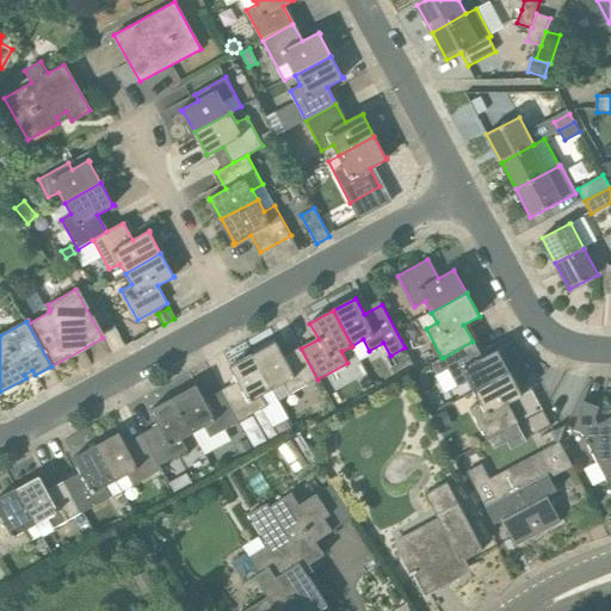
[(318,380),(301,349),(285,358),(276,341),(253,355),(272,389),(284,383),(290,394),(318,380)]
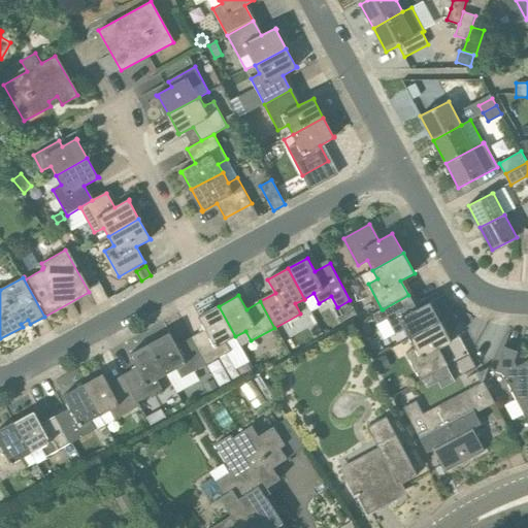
[(408,295),(383,309),(382,309),(376,312),(381,321),(387,318),(396,334),(405,329),(409,338),(440,322),(430,302),(417,309),(408,295)]
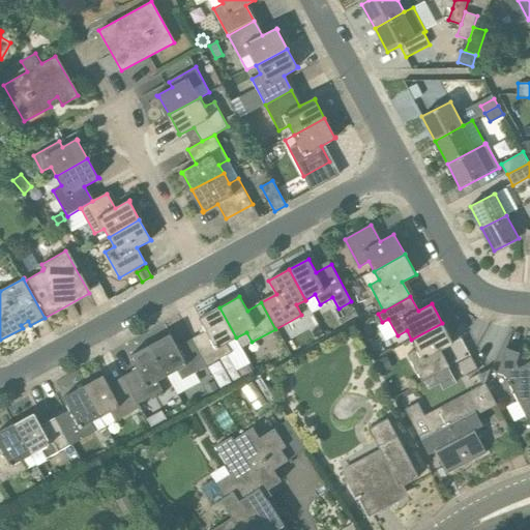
[(227,343),(236,337),(219,307),(200,318),(207,332),(193,341),(207,366),(232,352),(227,343)]
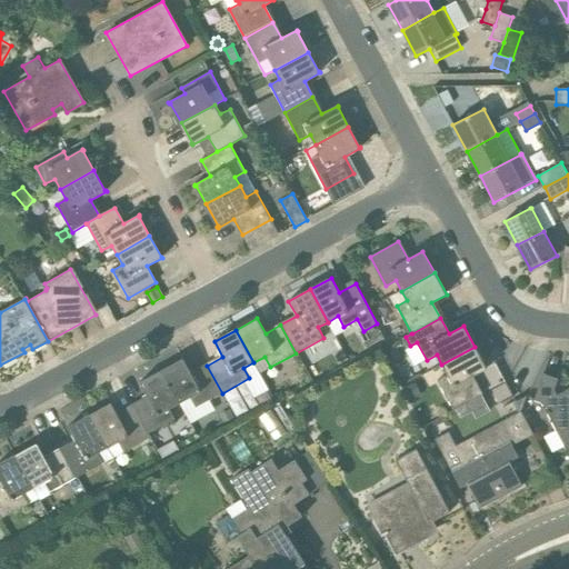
[(481,395),(505,381),(495,363),(487,368),(475,347),(441,365),(448,375),(438,380),(453,409),(481,395)]
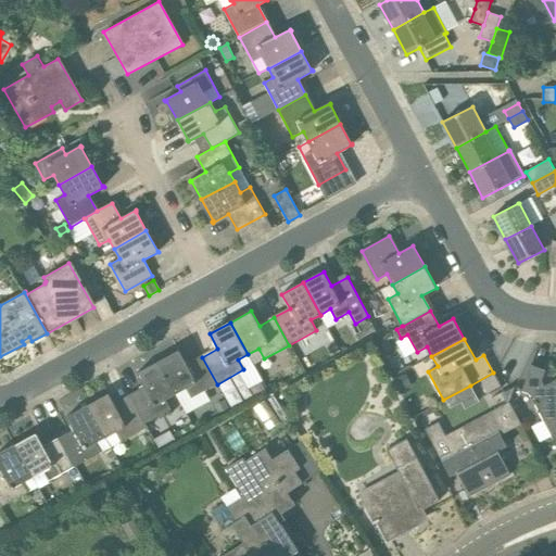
[(217,384),(202,357),(187,365),(179,351),(158,362),(175,394),(187,388),(192,397),(217,384)]
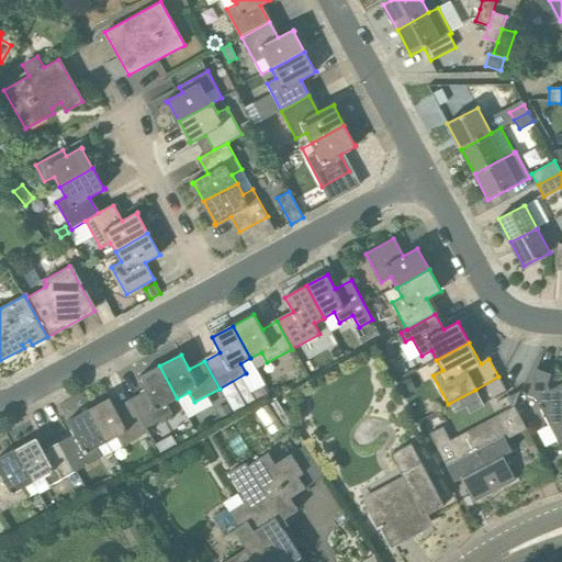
[(173,413),(168,404),(177,398),(159,366),(138,378),(146,392),(131,401),(133,405),(133,404),(146,428),(173,413)]
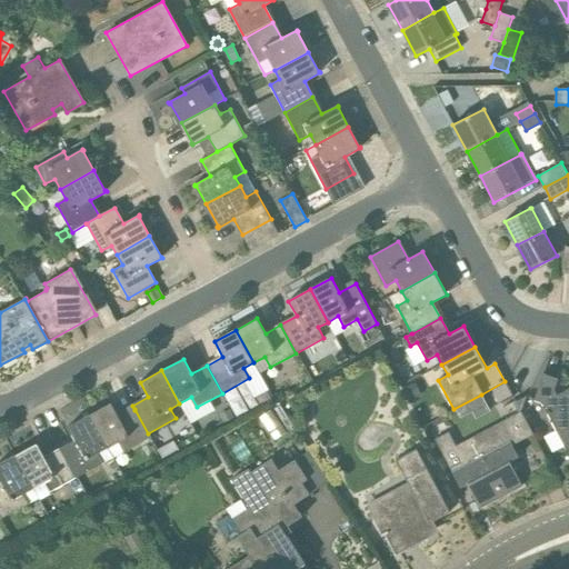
[(542,373),(533,400),(541,403),(568,455),(568,453),(568,389),(557,396),(555,390),(558,379),(542,373)]
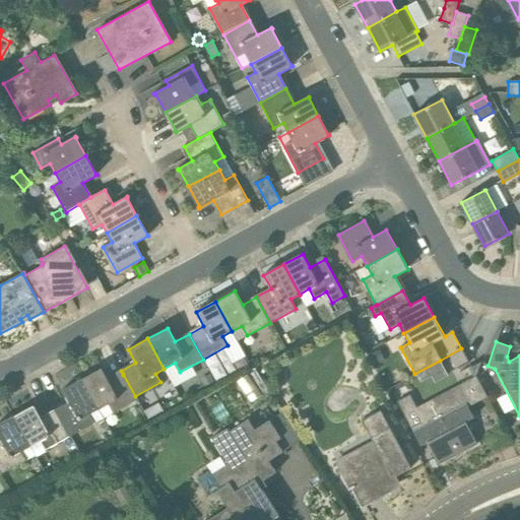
[(440,361),(448,375),(469,363),(461,348),(440,361)]
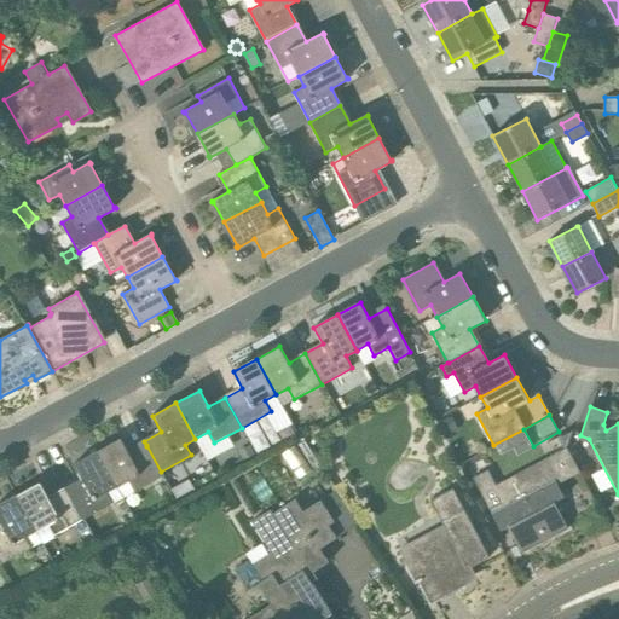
[(450,416),(440,421),(447,434),(457,429),(450,416)]
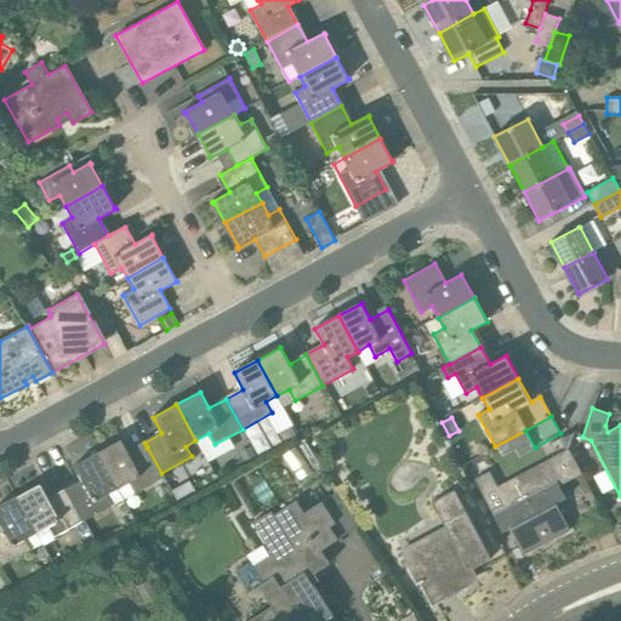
[(569,449),(575,432),(559,440),(565,450),(568,449),(569,449)]
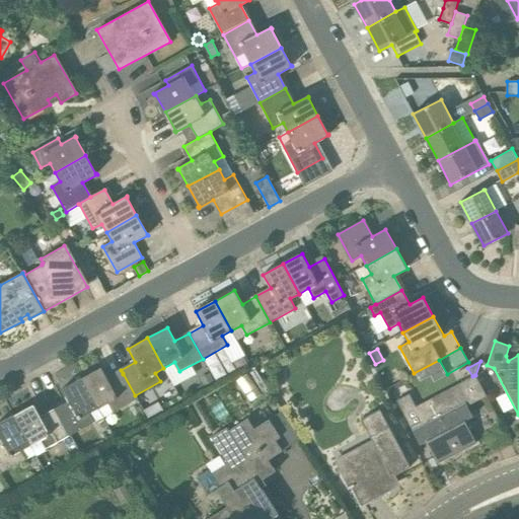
[(123,374),(121,370),(106,377),(101,368),(81,378),(97,409),(98,408),(103,417),(137,399),(135,395),(123,373),(123,374)]
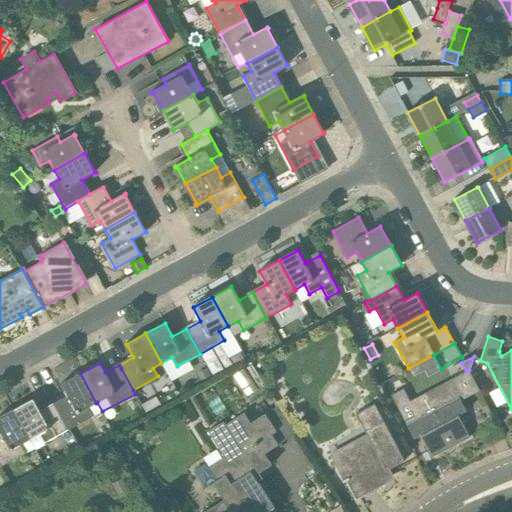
[(263,382),(252,364),(246,368),(258,385),(263,382)]
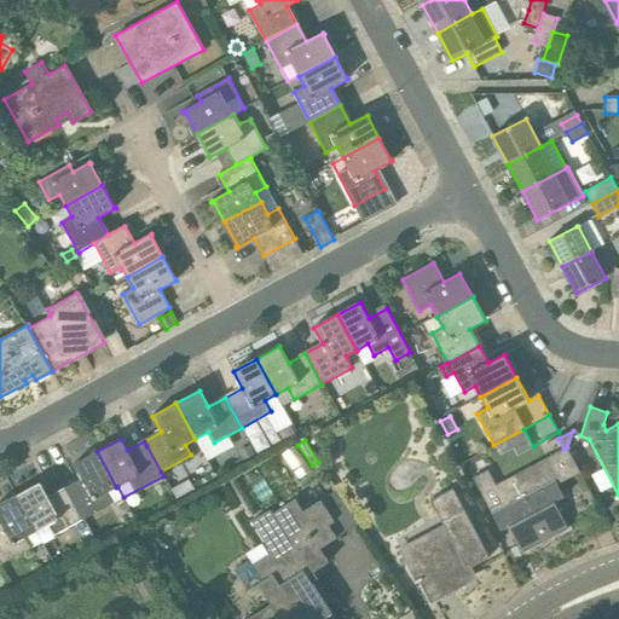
[(250,445),(238,451),(243,461),(255,456),(250,445)]
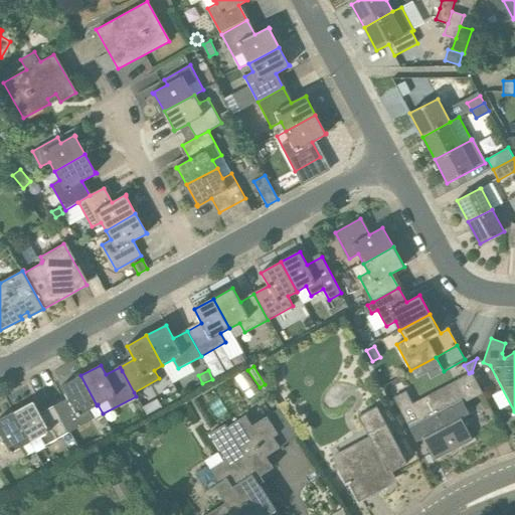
[(406,390),(394,397),(411,430),(417,426),(418,427),(419,427),(436,458),(462,445),(464,445),(472,441),(473,439),(470,433),(467,432),(454,407),(482,392),(472,372),(471,372),(469,373),(413,402),(406,390)]
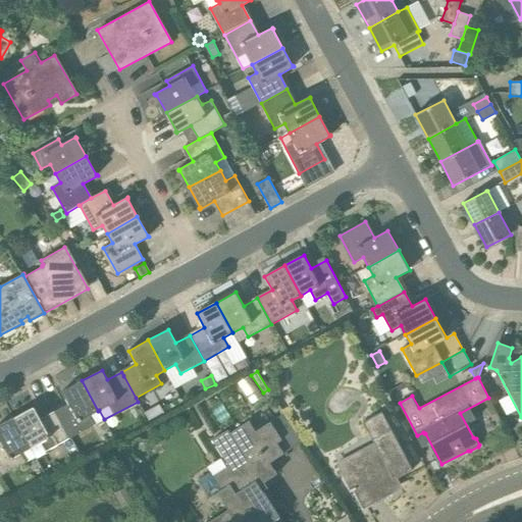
[(95,425),(90,416),(98,411),(82,380),(62,392),(70,405),(55,413),(69,438),(95,425)]
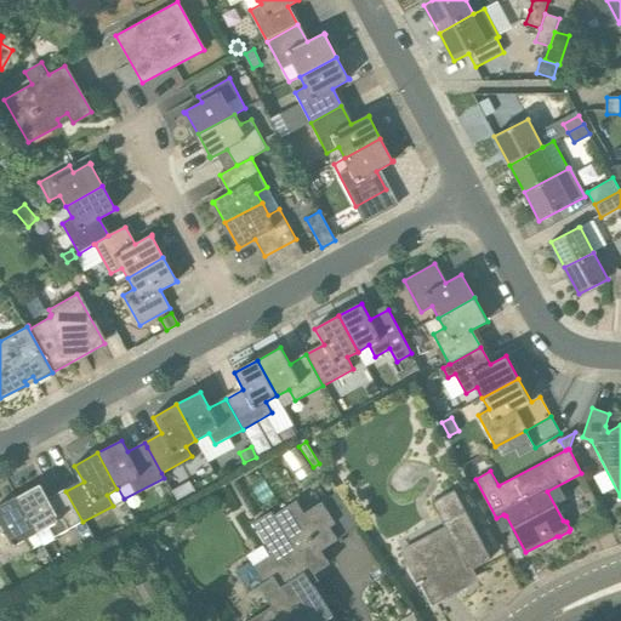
[(195,491),(189,482),(174,491),(178,500),(195,491)]
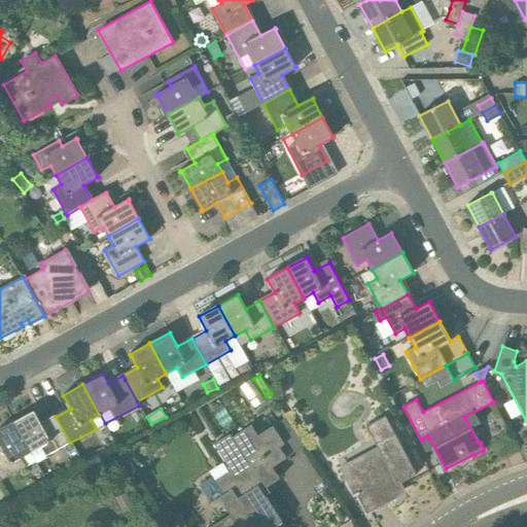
[(70,443),(56,417),(42,424),(34,411),(14,422),(31,453),(41,447),(46,456),(61,449),(68,461),(77,456),(70,443)]
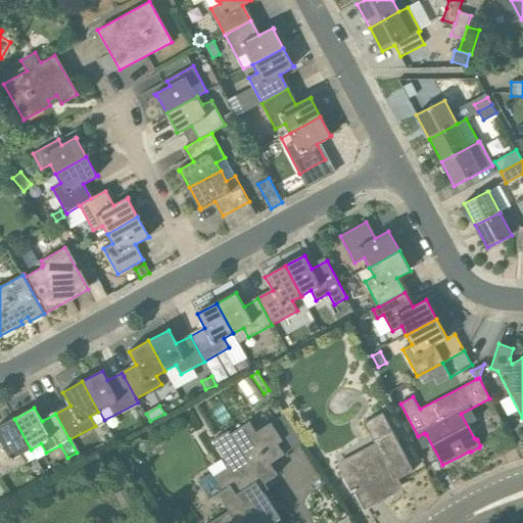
[(340,471),(350,490),(349,490),(350,493),(357,490),(366,506),(399,488),(395,480),(414,471),(382,413),(364,423),(379,450),(340,471)]
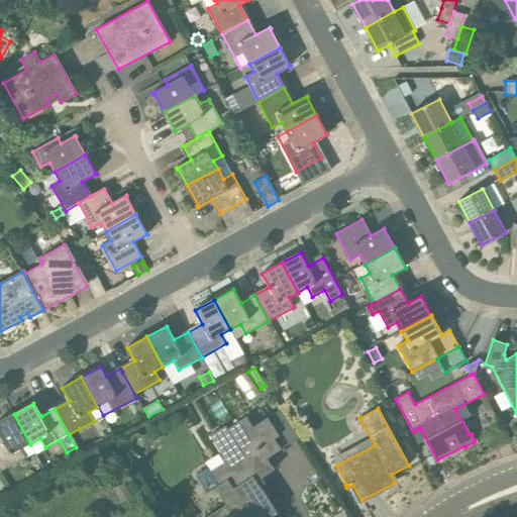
[(226,504),(207,516),(255,516),(261,514),(263,516),(270,516),(277,513),(261,487),(257,488),(253,483),(275,470),(268,458),(300,437),(282,409),(253,427),(247,417),(228,429),(226,425),(210,436),(226,461),(211,471),(208,467),(195,476),(207,494),(211,492),(216,489),(226,504)]
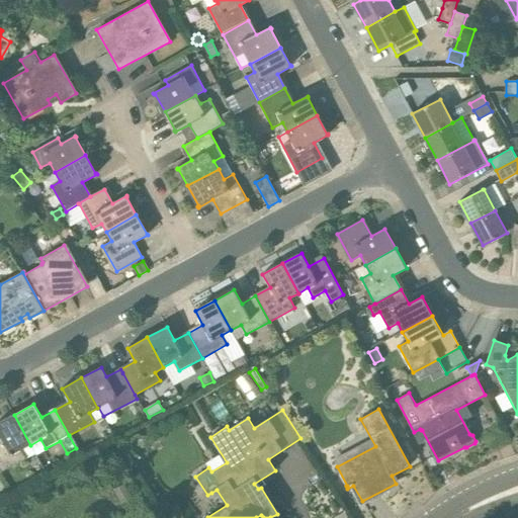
[(21,449),(30,445),(14,415),(0,422),(0,435),(2,439),(0,439),(0,467),(2,471),(26,458),(21,449)]
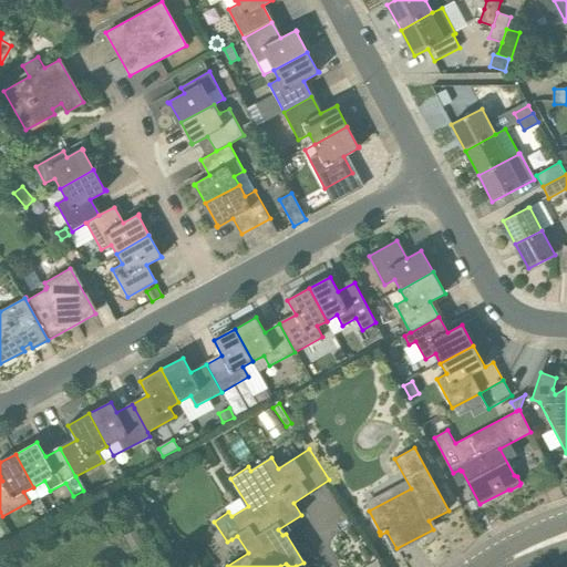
[(2,516),(0,512),(0,527),(3,535),(1,536),(6,544),(14,539),(2,516)]
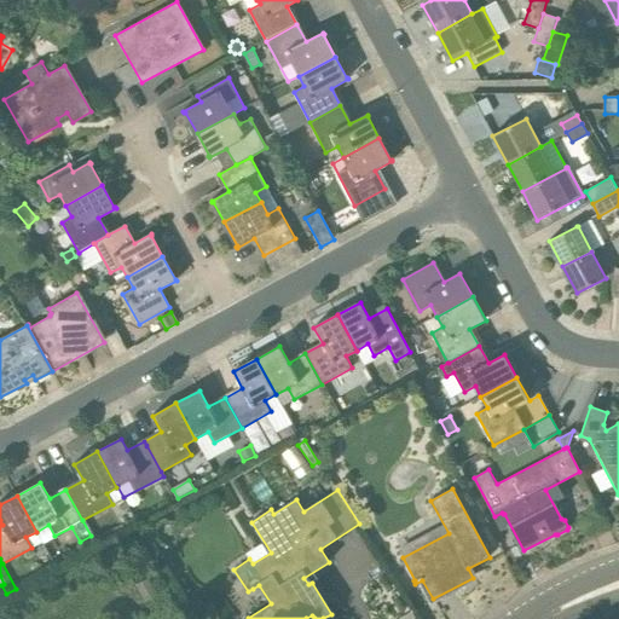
[(136,585),(145,602),(158,595),(149,578),(136,585)]
